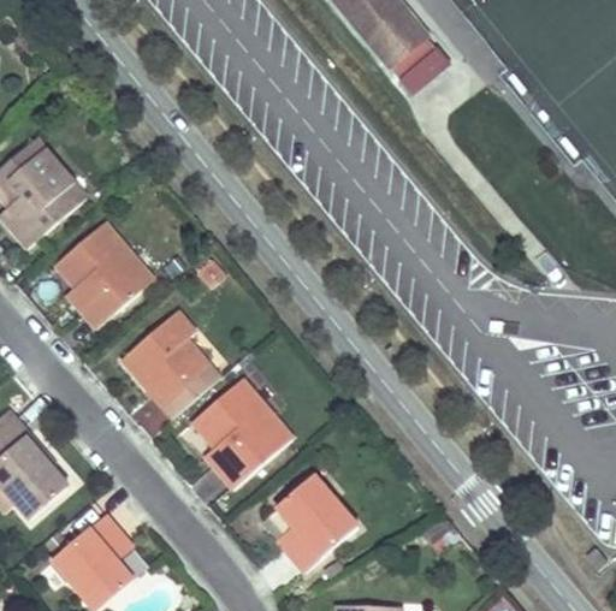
[(419,37),(386,0),(337,0),(389,61),(419,37)]
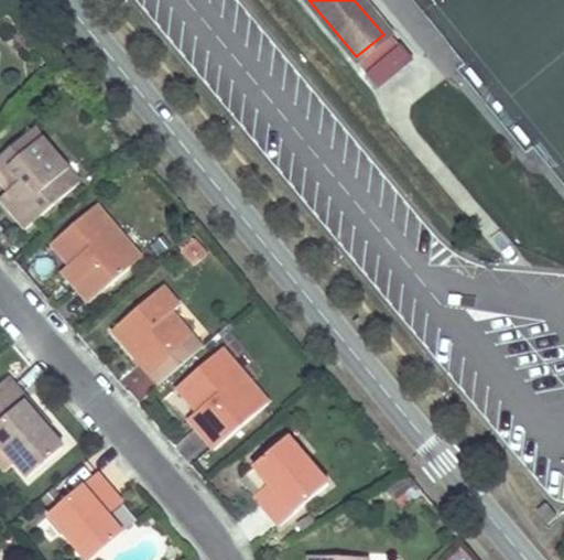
[(389,29),(365,0),(354,0),(383,34),(389,29)]
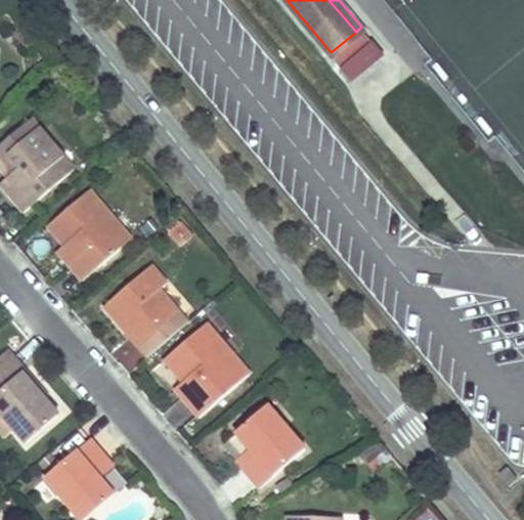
[(382,50),(372,38),(341,63),(351,76),(382,50)]
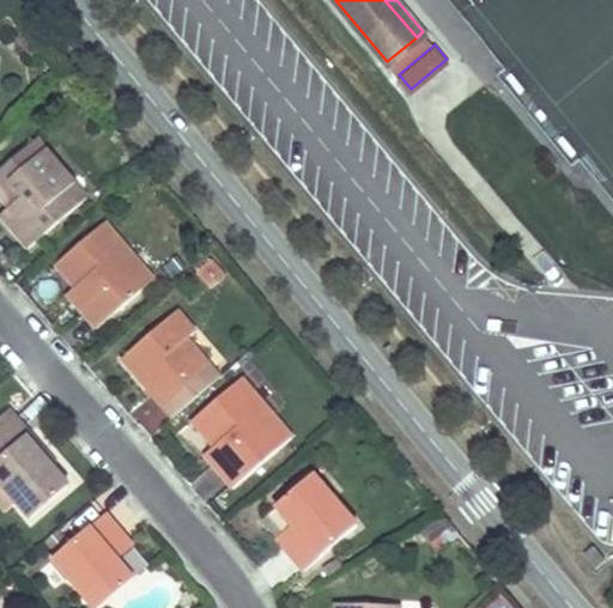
[(86,194),(36,134),(0,165),(0,193),(10,205),(16,200),(19,205),(5,217),(28,244),(86,194)]
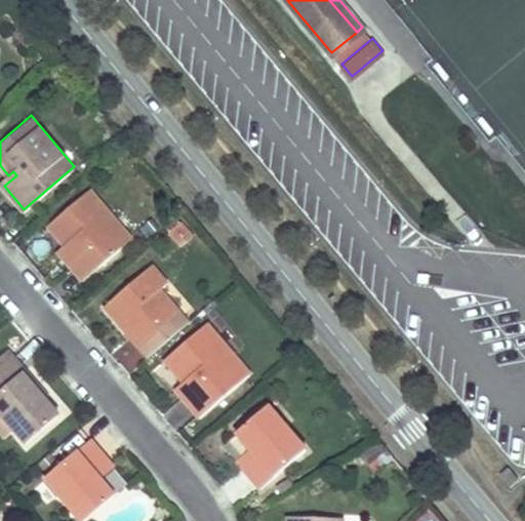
[(13,171),(8,175),(0,182),(4,186),(16,175),(13,171)]
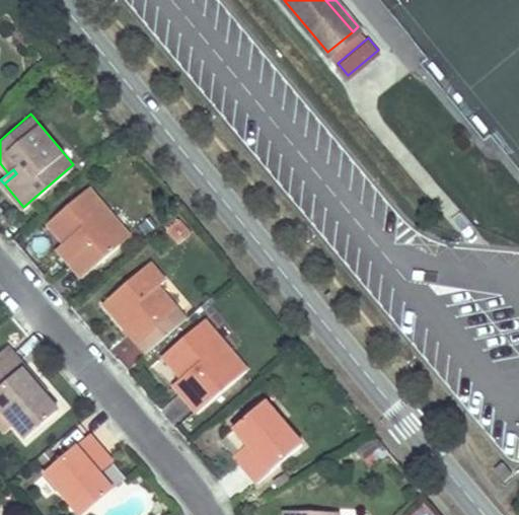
[(68,245),(62,251),(81,275),(122,241),(97,212),(105,205),(88,186),(47,221),(63,240),(68,245)]
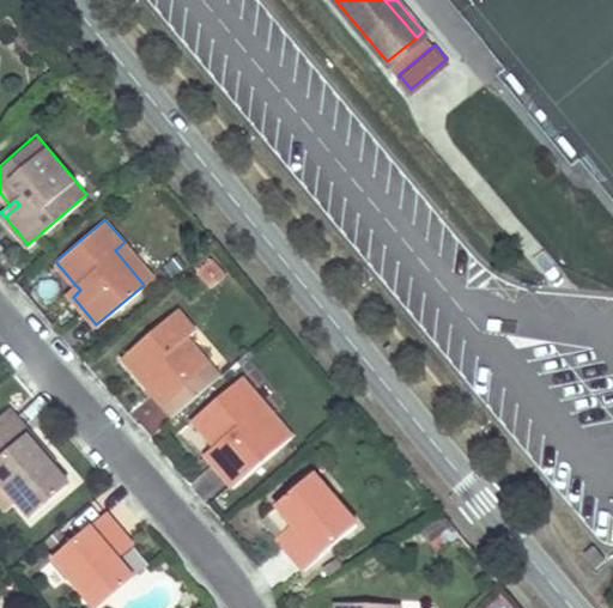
[(155,275),(125,242),(115,250),(144,285),(155,275)]
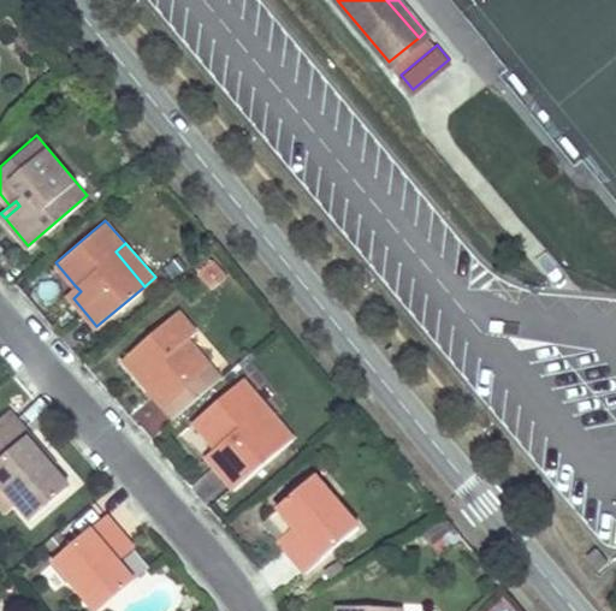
[(81,291),(75,285),(67,292),(73,298),(81,291)]
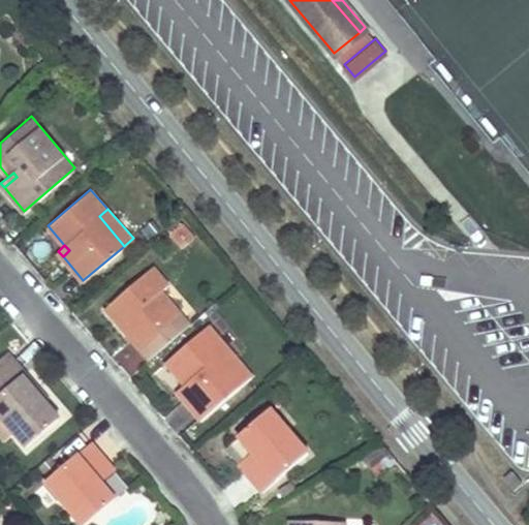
[(168,283),(153,266),(105,306),(127,332),(134,325),(137,329),(130,335),(149,357),(189,322),(161,289),(168,283)]
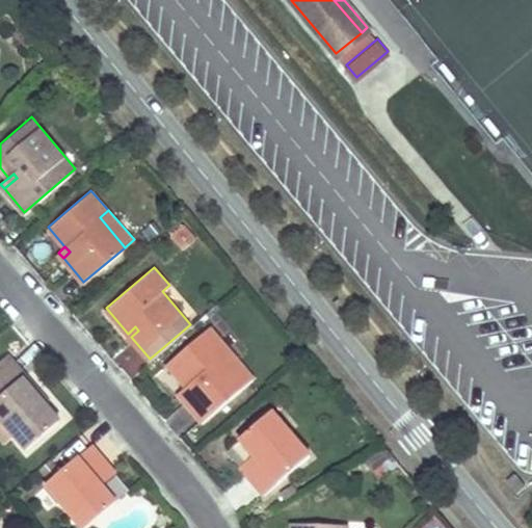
[(86,285),(92,292),(100,286),(94,280),(86,285)]
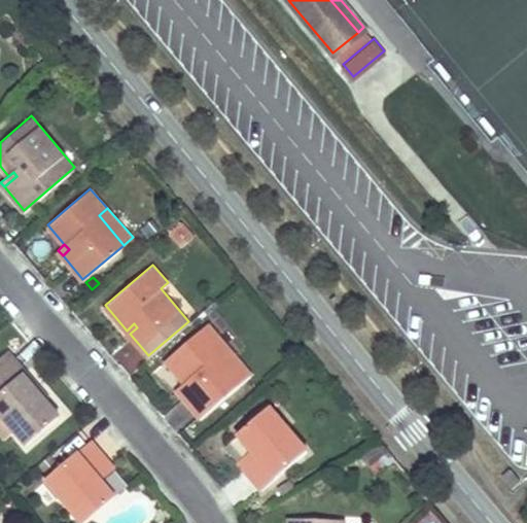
[(185,381),(189,378),(192,382),(180,393),(200,417),(251,373),(208,322),(165,358),(185,381)]
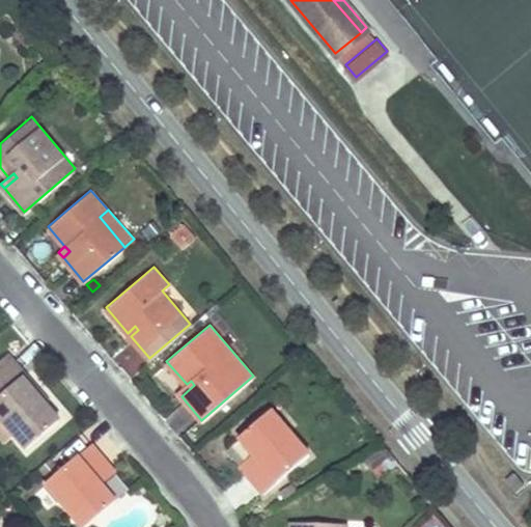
[(138,330),(135,326),(128,333),(131,336),(138,330)]
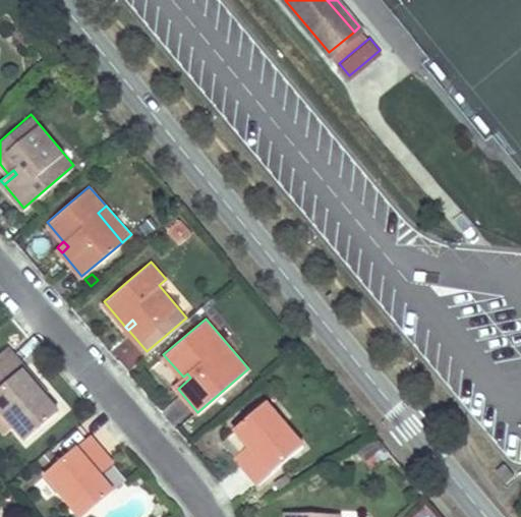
[(23,366),(6,345),(0,350),(0,409),(11,422),(24,438),(57,411),(42,393),(20,369),(23,366)]
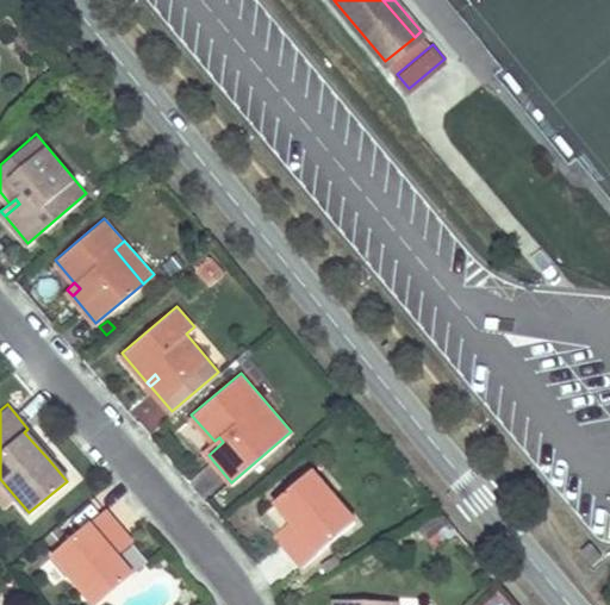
[(51,456),(27,429),(24,432),(49,460),(51,456)]
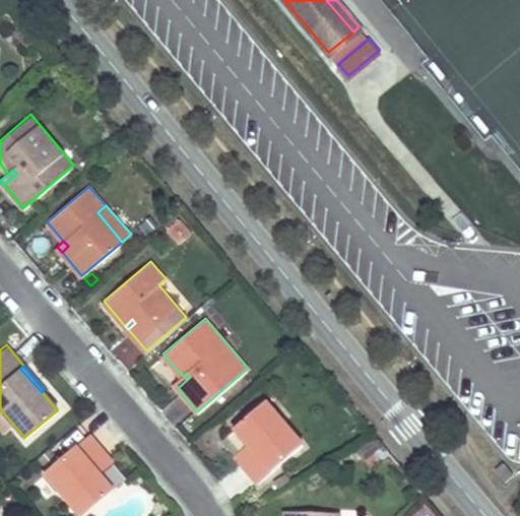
[(187,373),(183,376),(175,384),(178,388),(190,377),(187,373)]
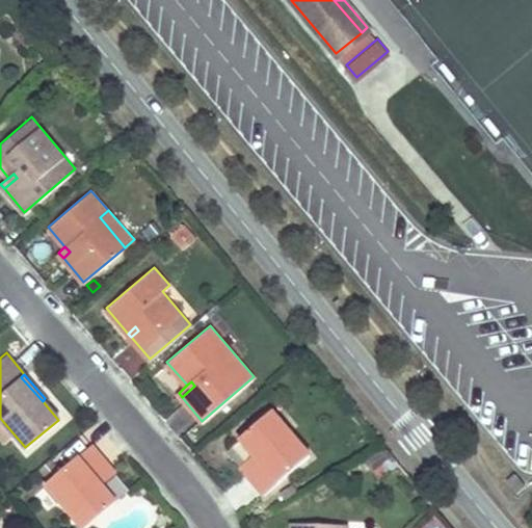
[(286,424),(271,408),(265,413),(280,429),(286,424)]
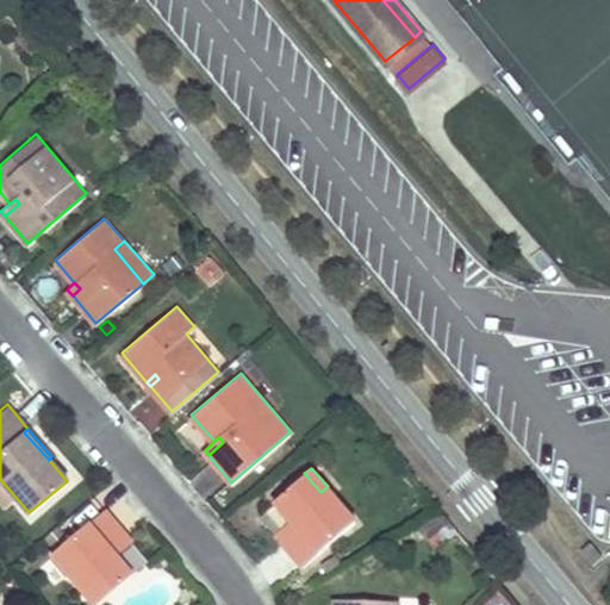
[(321,492),(304,473),(274,500),(291,519),(297,526),(281,540),(303,565),(355,519),(328,486),(321,492)]
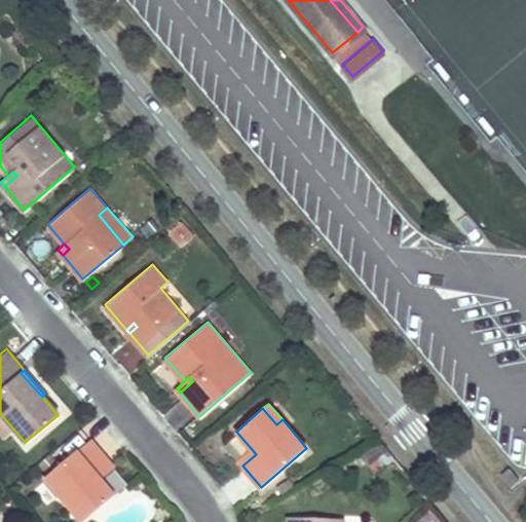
[(11,426),(0,413),(0,434),(1,435),(11,426)]
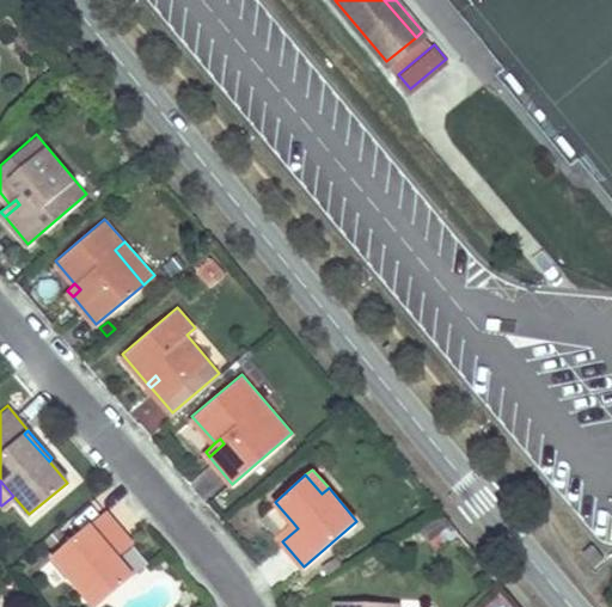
[(126,534),(104,509),(51,555),(79,588),(86,581),(103,601),(133,575),(117,556),(110,547),(126,534)]
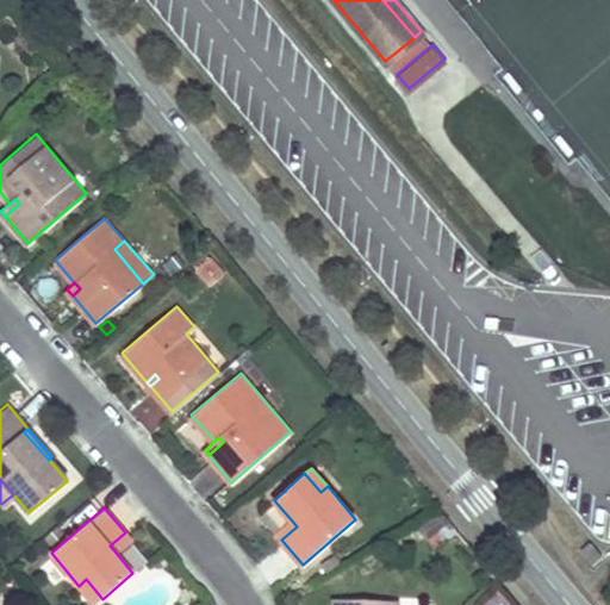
[(297,526),(291,519),(275,532),(281,540),(297,526)]
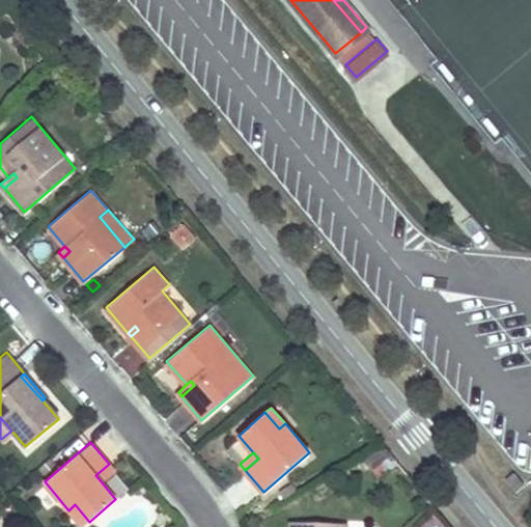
[(102,482),(115,471),(109,464),(95,475),(102,482)]
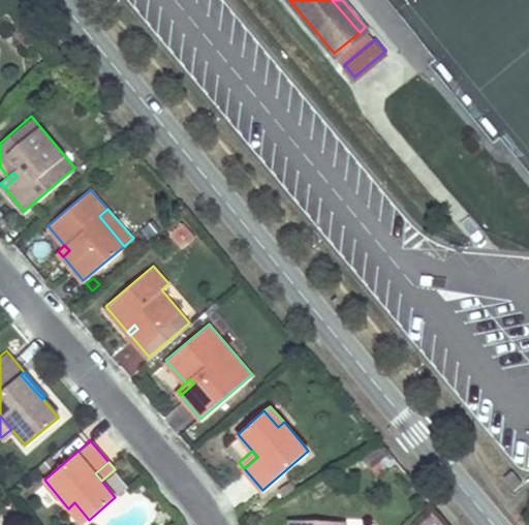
[(511,467),(503,473),(514,486),(522,480),(511,467)]
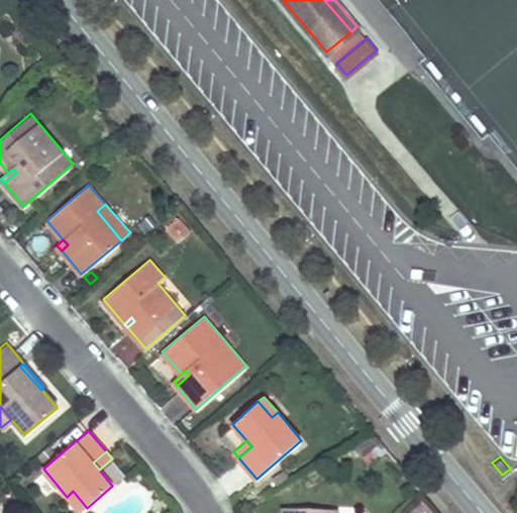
[(87,508),(73,491),(67,497),(81,512),(87,508)]
